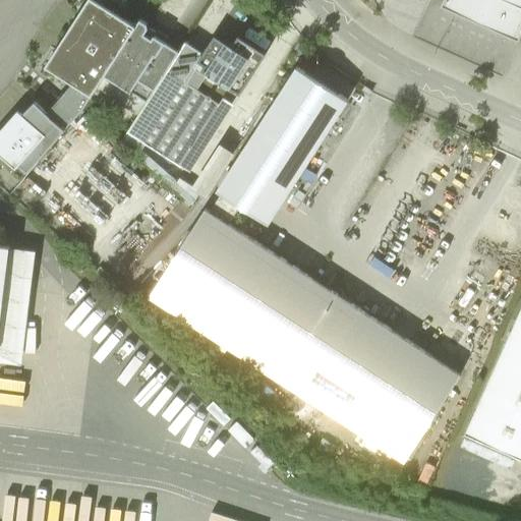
[(102,77),(136,26),(96,0),(87,0),(45,66),(75,87),(49,117),(35,102),(22,115),(17,111),(0,129),(0,156),(15,169),(18,166),(27,173),(82,110),(95,90),(102,77)]
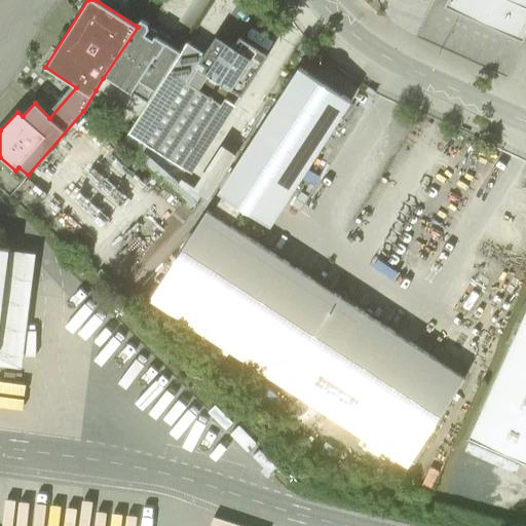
[(525,0),(447,0),(445,6),(524,41),(525,35),(525,0)]
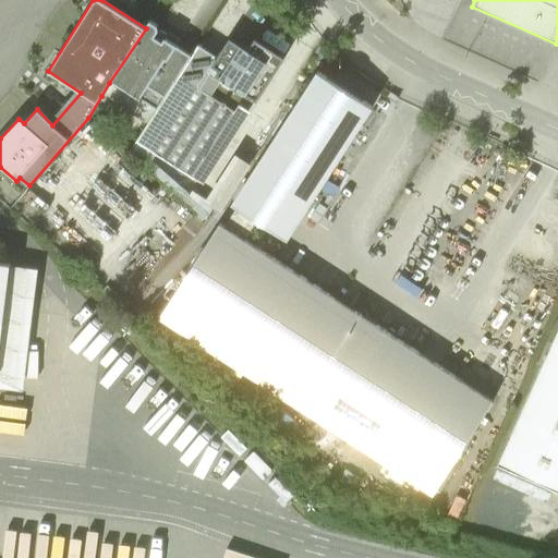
[(146,28),(101,96),(146,125),(192,55),(177,46),(180,40),(164,29),(158,38),(154,36),(158,31),(158,25),(150,21),(146,28)]
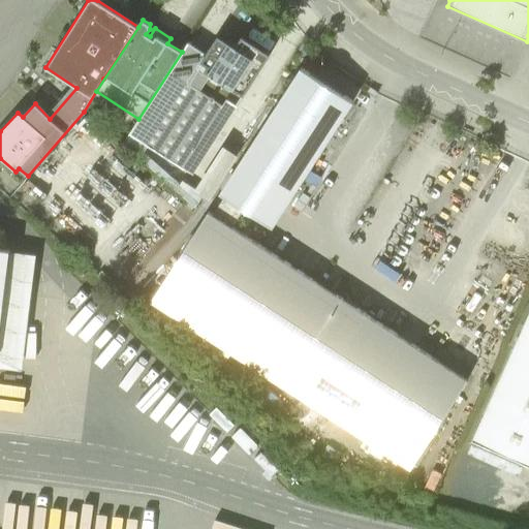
[(207,54),(188,42),(182,52),(138,119),(128,134),(192,176),(270,55),(242,37),(236,48),(218,36),(207,54)]
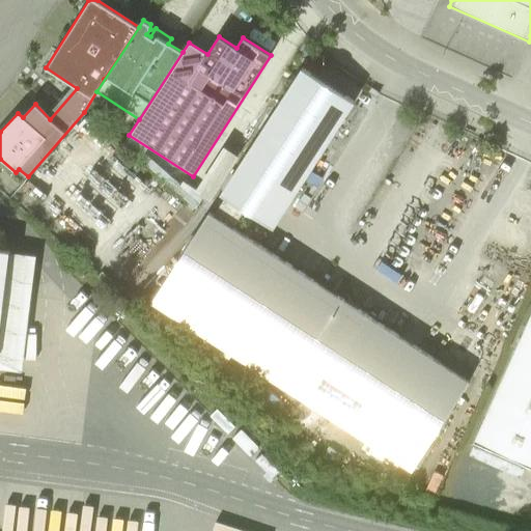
[(355,102),(302,68),(222,196),(226,198),(214,217),(233,229),(246,210),(273,228),(355,102)]
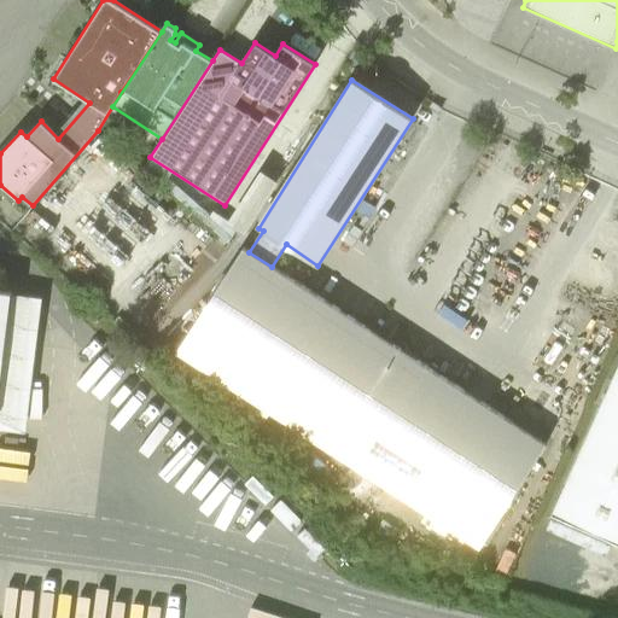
[(249,252),(243,249),(176,353),(238,392),(229,404),(240,415),(261,427),(270,413),(479,547),(547,444),(272,267),(249,252)]
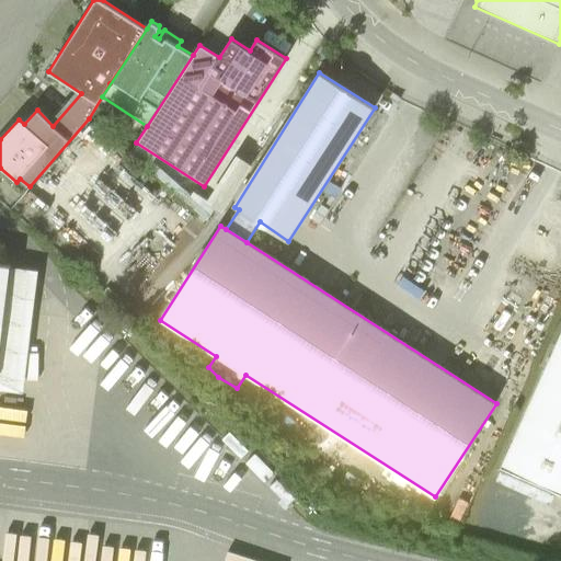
[(0,389),(24,392),(39,270),(0,264),(0,389)]
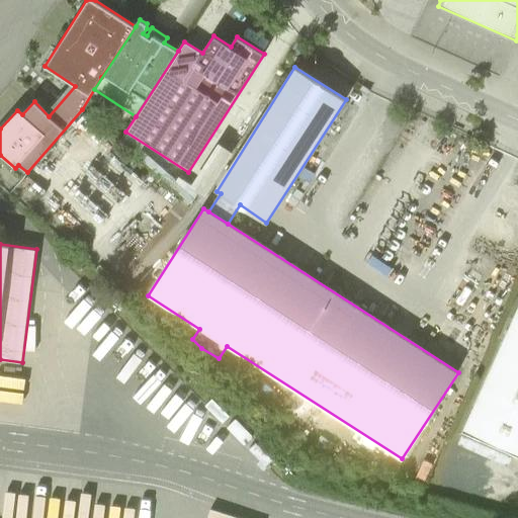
[(517,308),(461,432),(517,457),(517,308)]
